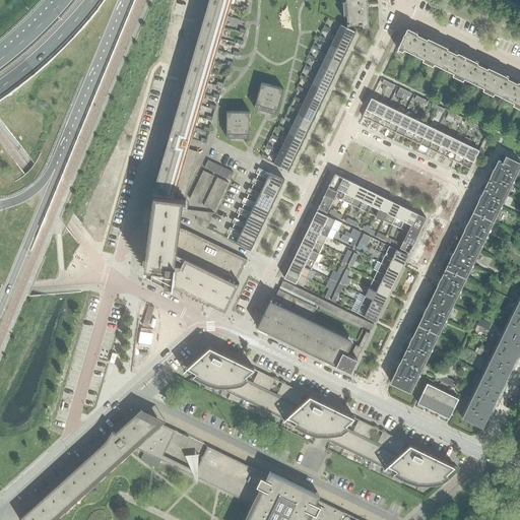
[(153,189),(181,197),(184,197),(197,152),(188,149),(231,0),(207,0),(170,133),(173,134),(171,140),(168,139),(153,189)]
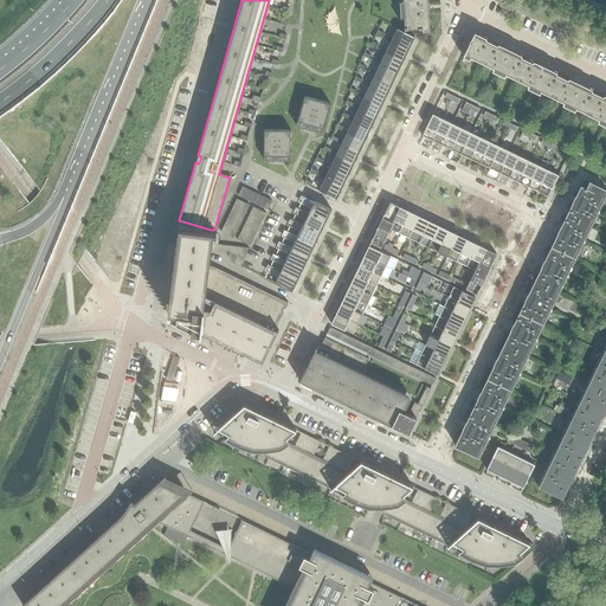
[(401,0),(404,30),(418,28),(421,28),(421,32),(429,31),(426,0),(401,0)]
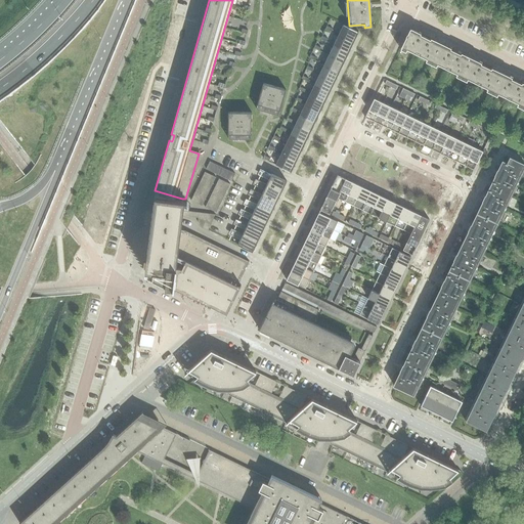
[(343,25),(338,35),(353,42),(358,32),(357,32),(355,31),(343,25)]
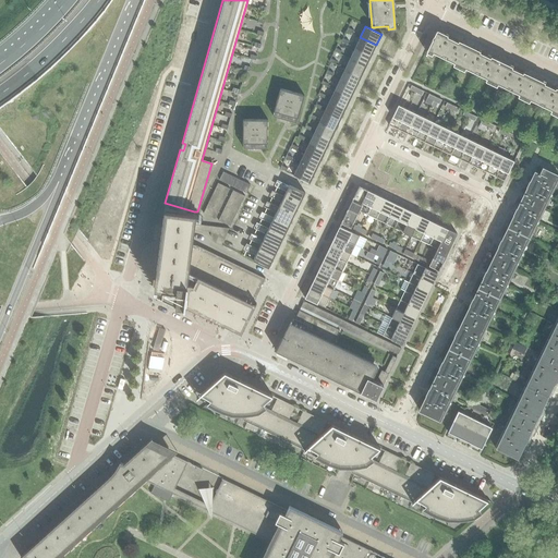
[(426,50),(457,64),(466,46),(435,31),(426,50)]
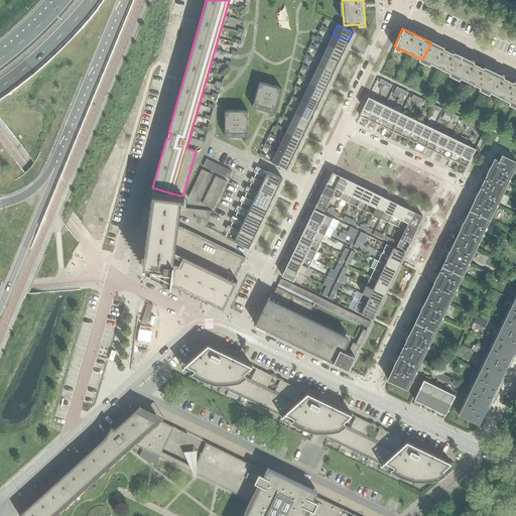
[(348,41),(333,34),(329,44),(343,51),(348,41)]
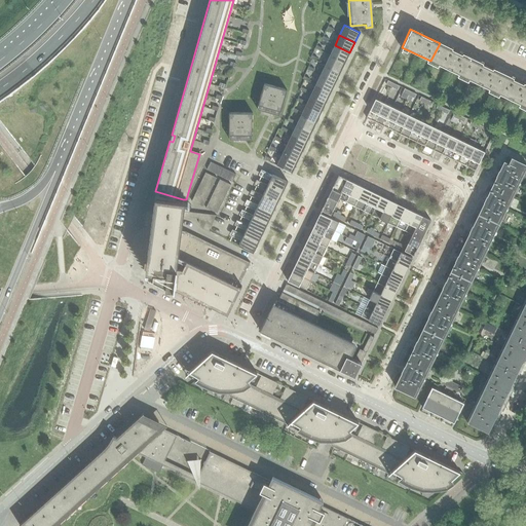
[(430,61),(459,75),(468,57),(440,43),(430,61)]
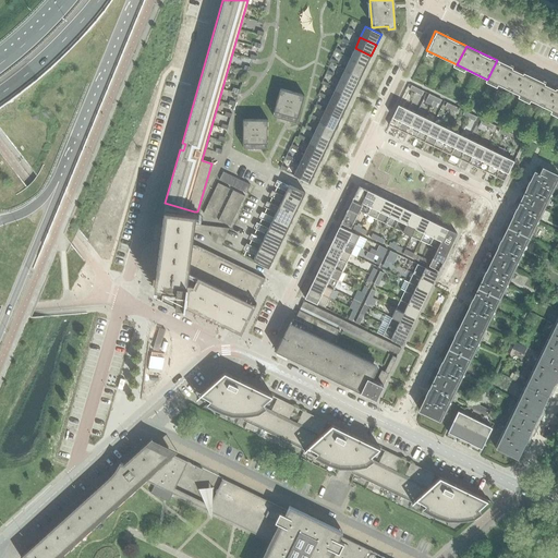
[(355,48),(350,59),(365,67),(371,56),(355,48)]
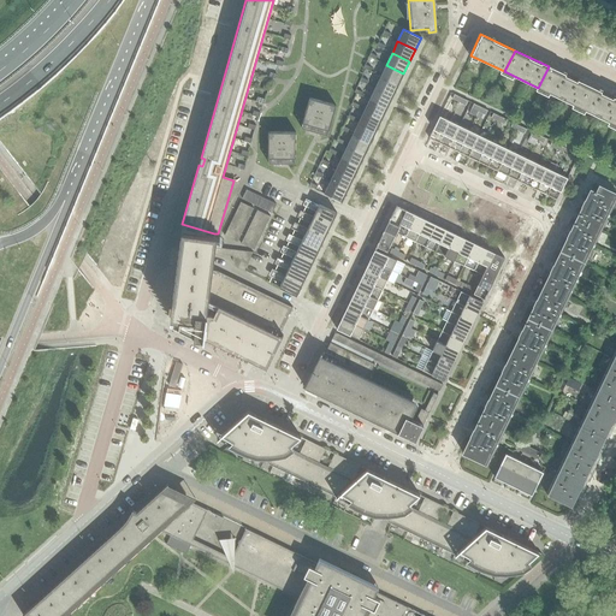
[(403,73),(386,65),(380,77),(398,84),(403,73)]
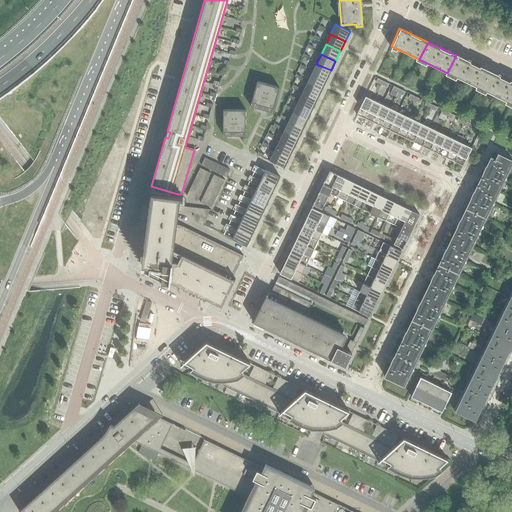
[(447,73),(476,87),(484,69),(456,55),(447,73)]
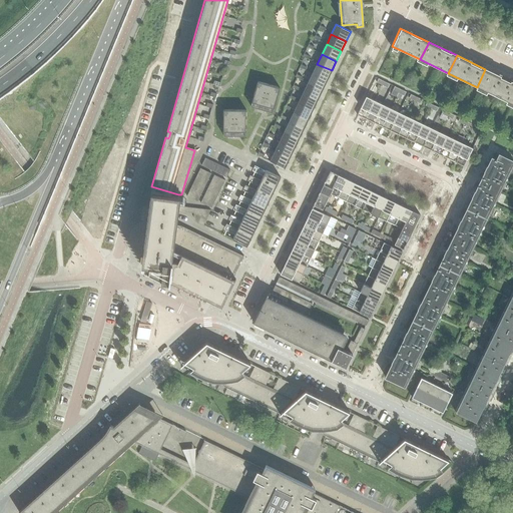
[(317,64),(312,73),(327,80),(332,70),(317,64)]
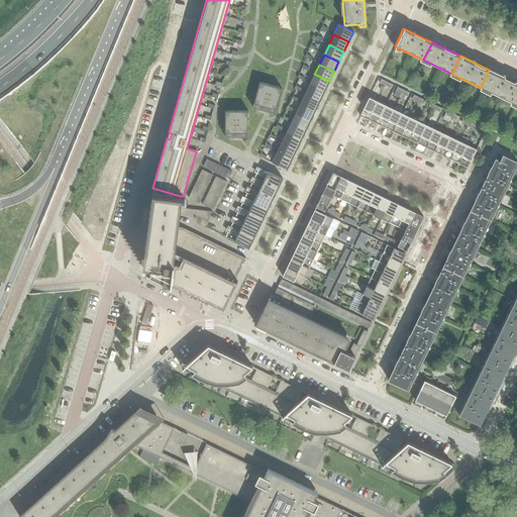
[(481,88),(509,102),(516,84),(516,83),(489,70),(481,88)]
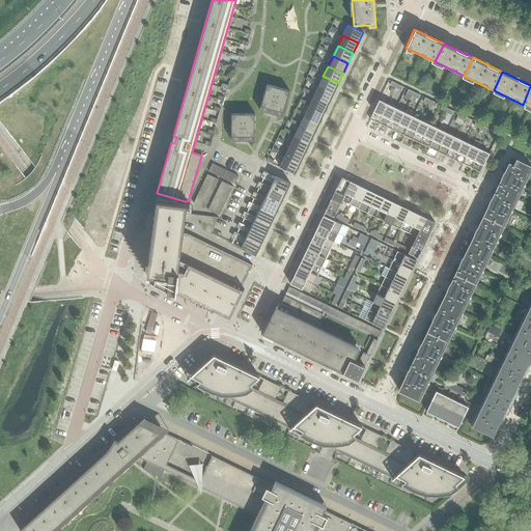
[(338,83),(323,76),(318,86),(333,93),(338,83)]
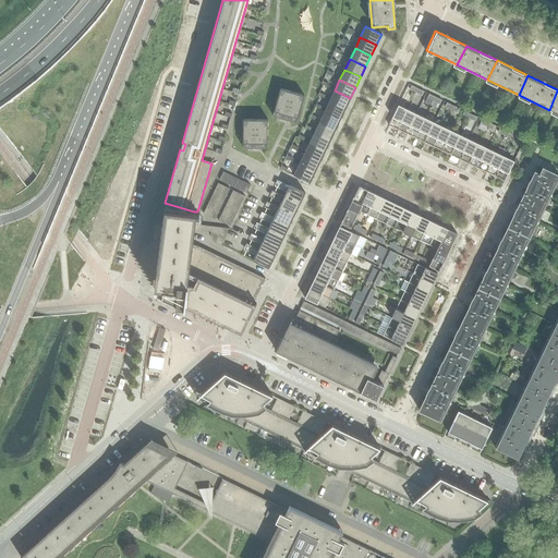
[(423,92),(410,85),(408,89),(421,96),(423,92)]
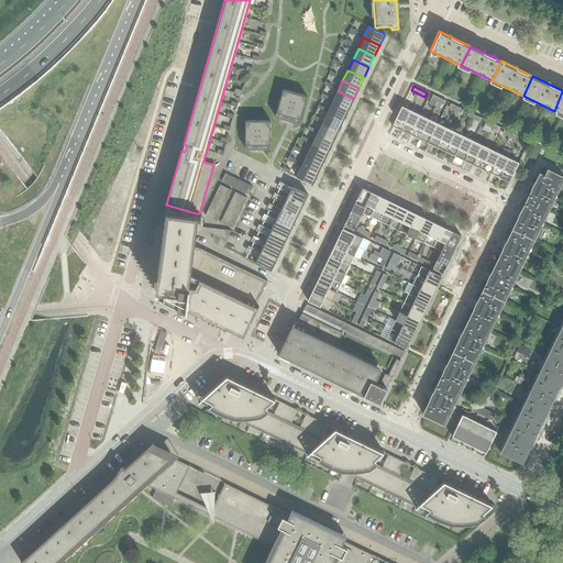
[(275,117),(277,118),(298,123),(299,119),(300,119),(307,97),(283,89),(276,112),(275,117)]
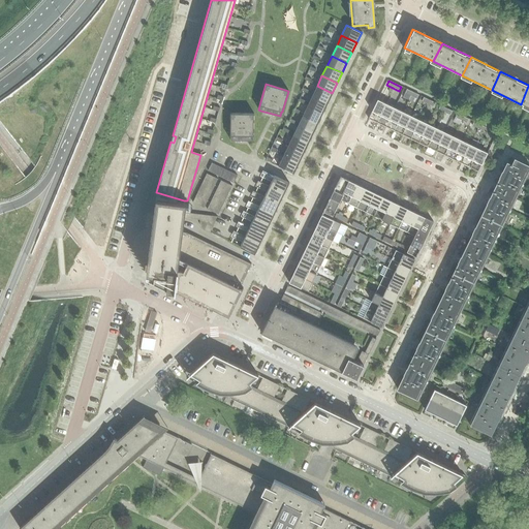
[(317,86),(312,96),(327,103),(332,93),(317,86)]
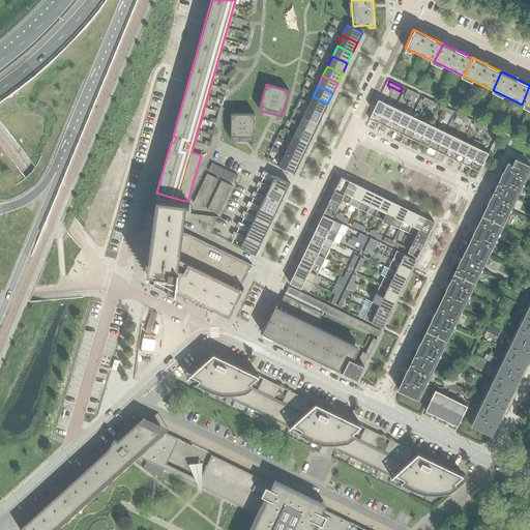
[(416,98),(418,95),(406,89),(405,93),(416,98)]
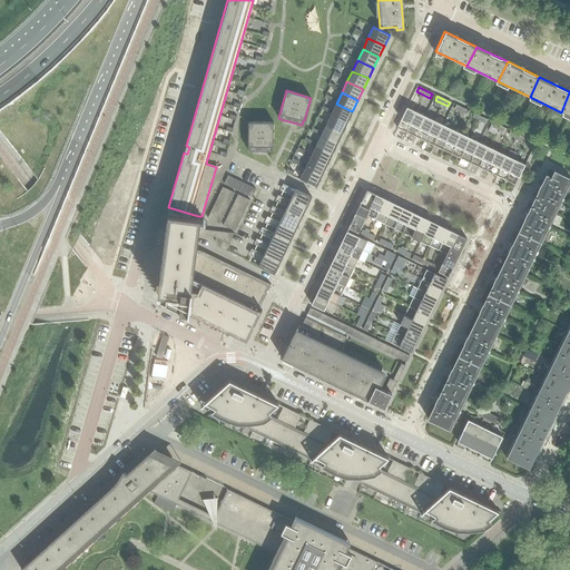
[(336,104),(334,108),(331,114),(347,121),(352,111),(336,104)]
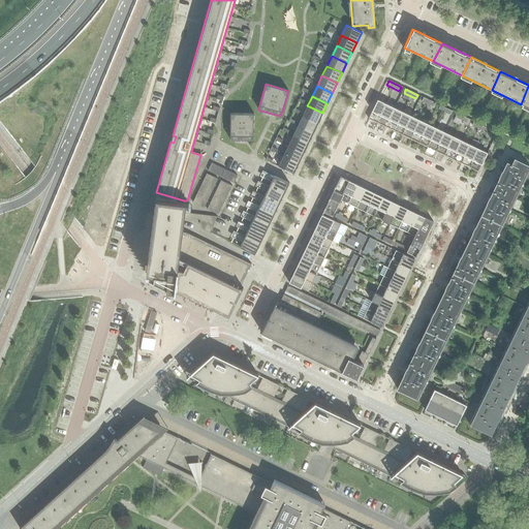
[(432,106),(434,103),(423,97),(421,101),(432,106)]
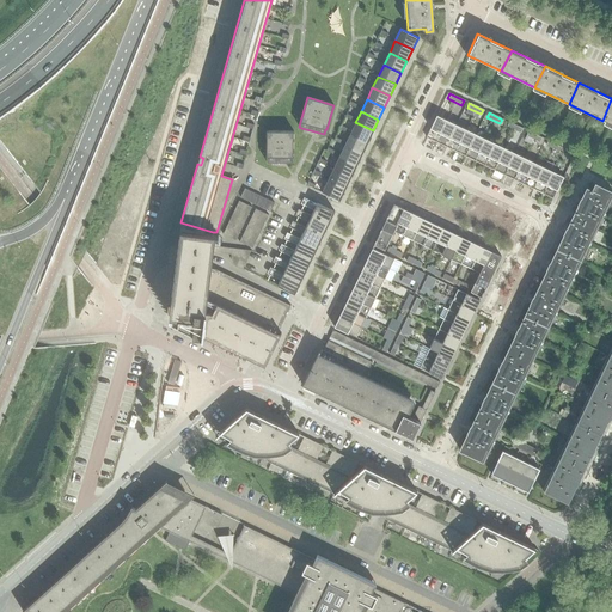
[(435,142),(445,120),(435,115),(424,138),(435,142)]
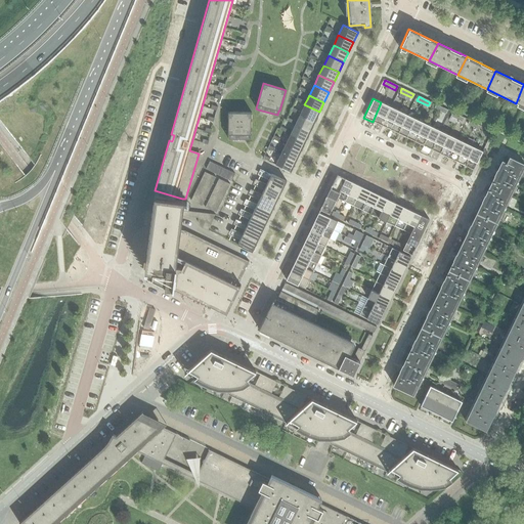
[(390,106),(381,102),(373,122),(381,126),(390,106)]
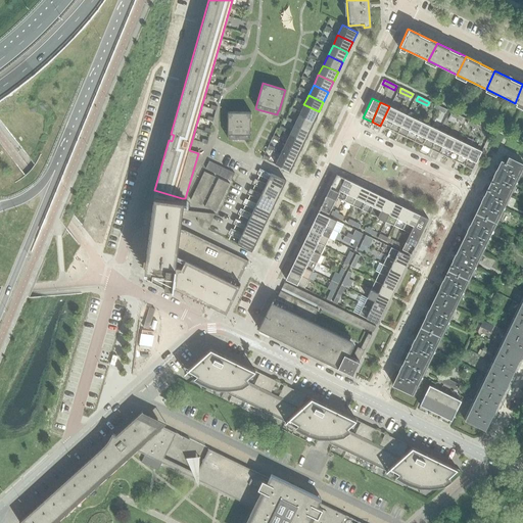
[(303,104),(299,114),(314,122),(319,111),(303,104)]
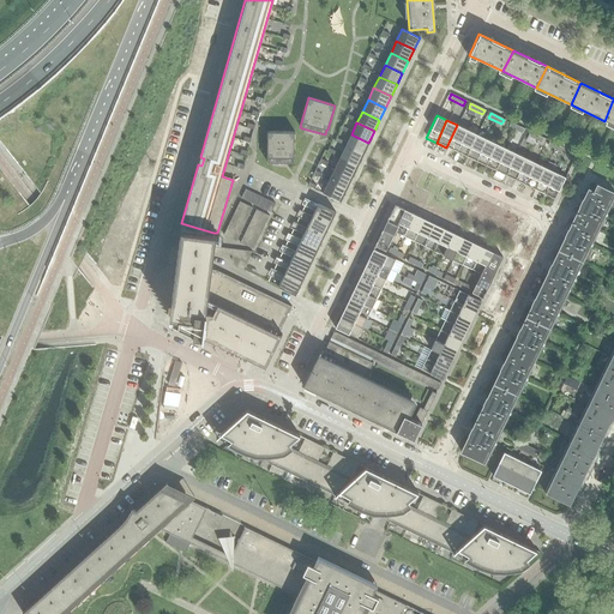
[(467,130),(457,125),(446,148),(456,152),(467,130)]
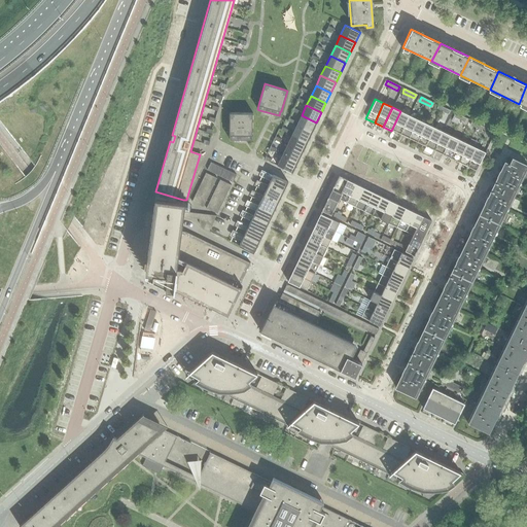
[(409,115),(400,111),(391,131),(399,135),(409,115)]
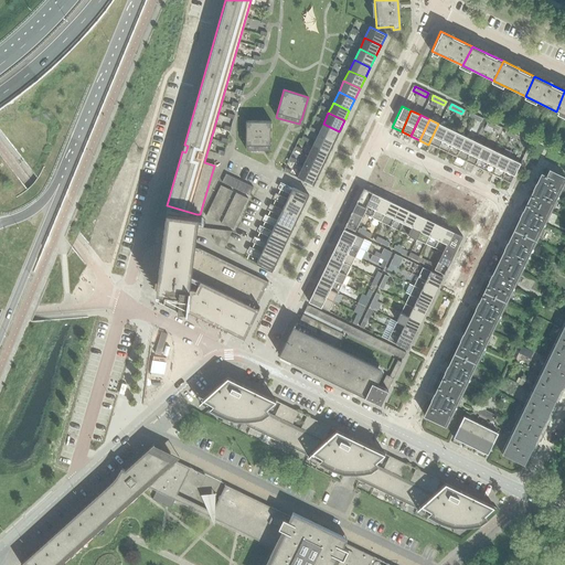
[(270,146),(270,121),(245,121),(245,145),(246,145),(246,150),(270,150),(270,146)]
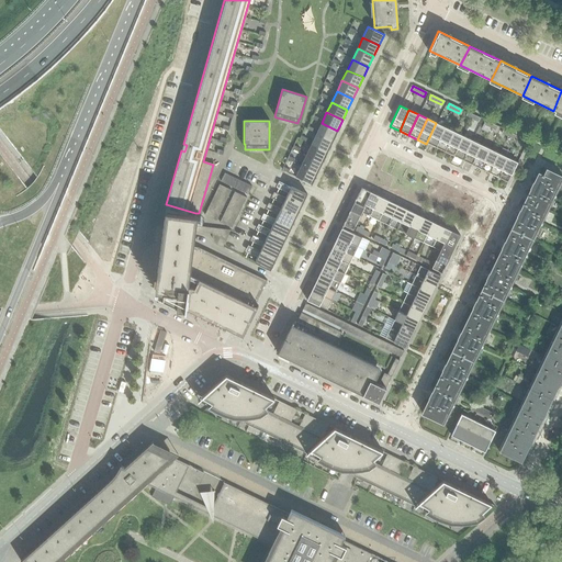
[(337,131),(322,123),(316,134),(332,142),(337,131)]
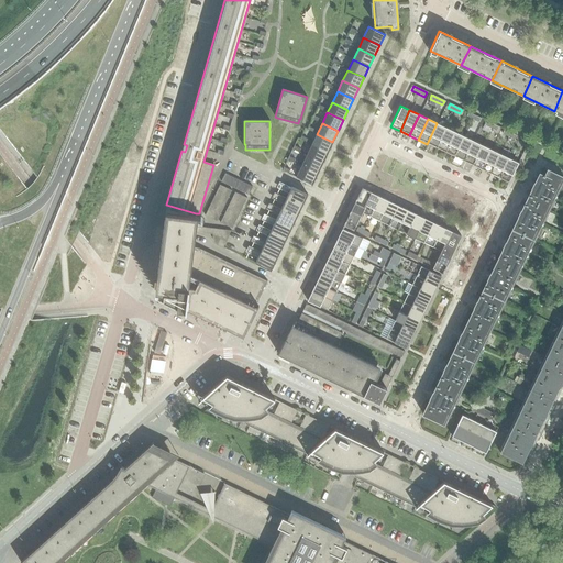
[(445,128),(437,123),(427,144),(435,148),(445,128)]
